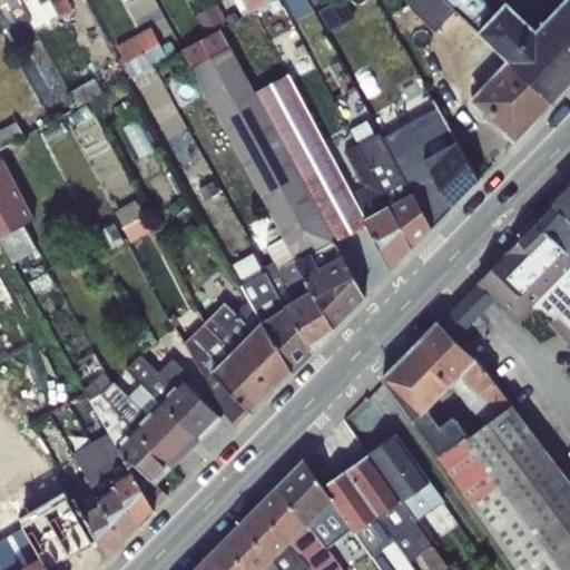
[(36,0),(50,23),(62,17),(52,0),(36,0)]
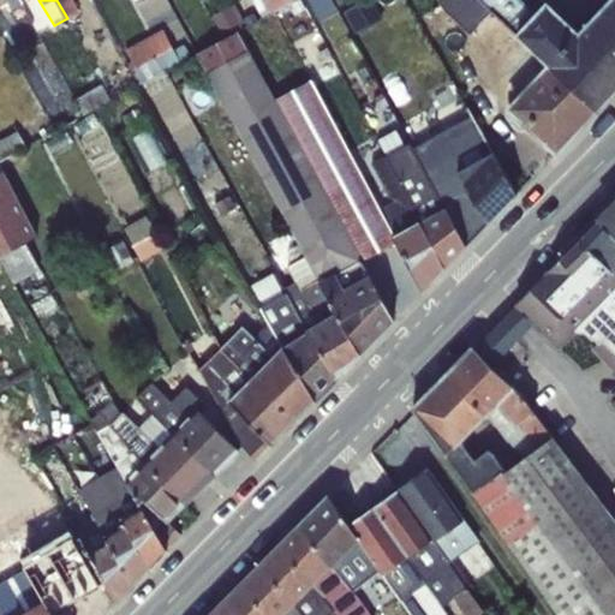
[(57,0),(67,18),(69,18),(76,15),(71,5),(77,3),(75,0),(57,0)]
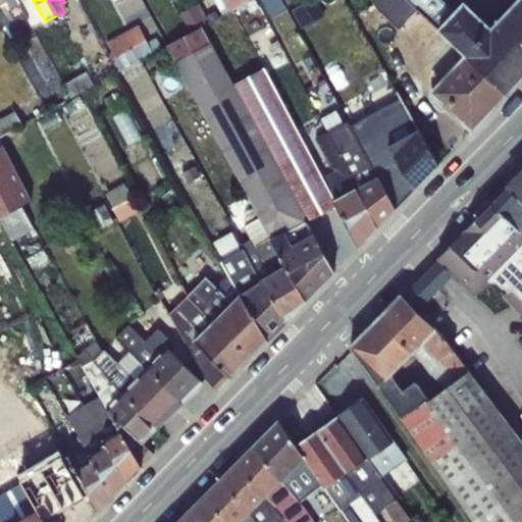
[(214,0),(223,16),(248,0),(214,0)]
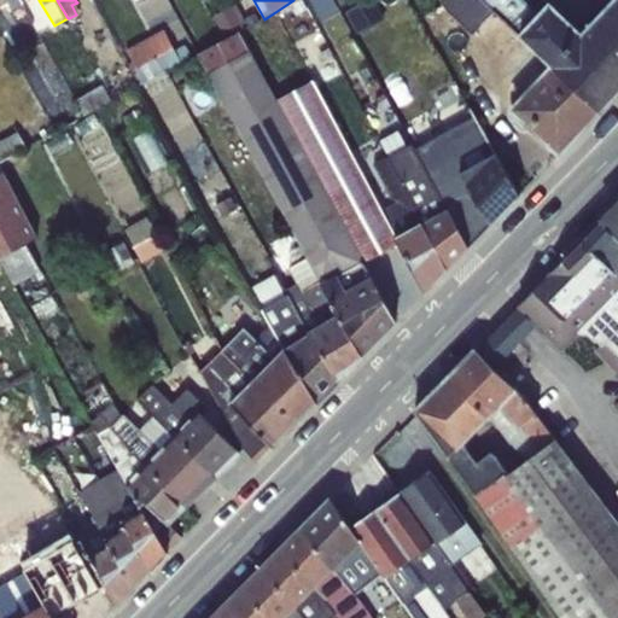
[(379,0),(355,0),(348,4),(342,7),(348,19),(380,1),(379,0)]
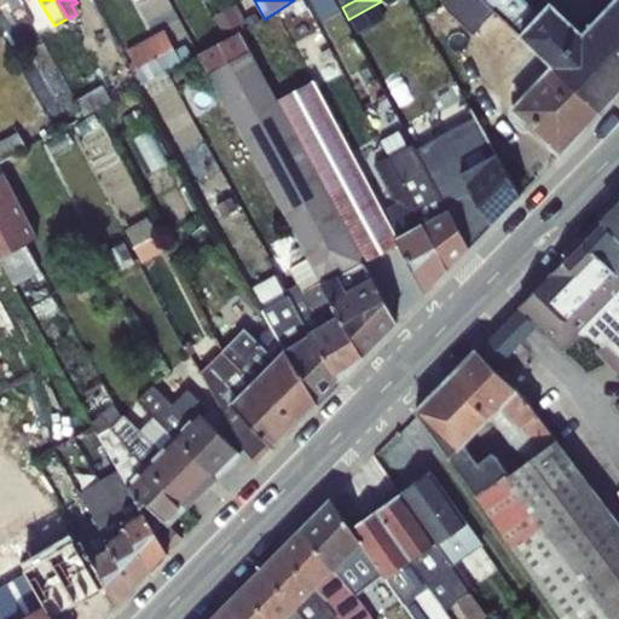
[(441,0),(446,10),(473,35),(464,45),(468,48),(480,69),(495,56),(514,74),(520,68),(537,85),(555,67),(522,36),(485,0),(441,0)]
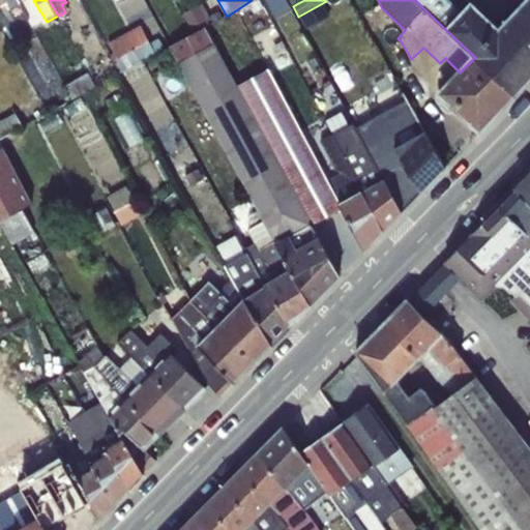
[(415,0),(447,31),(464,15),(448,0),(415,0)]
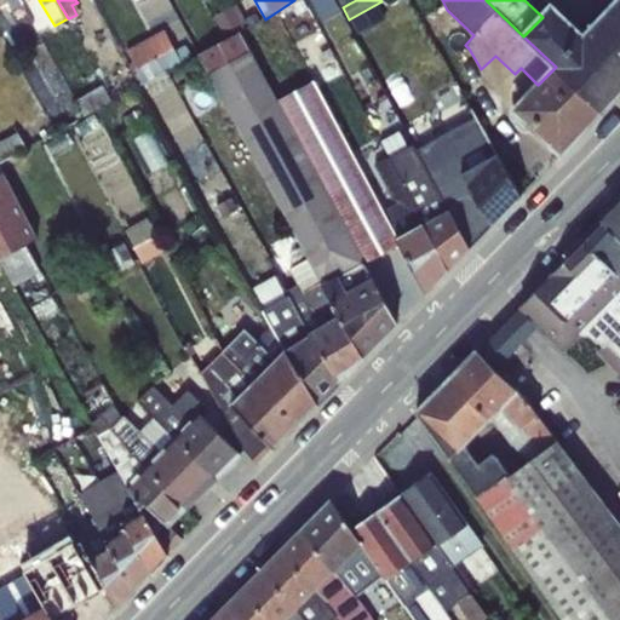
[(556,67),(602,110),(619,91),(619,0),(618,0),(583,36),(552,6),(543,17),(523,36),(556,67)]
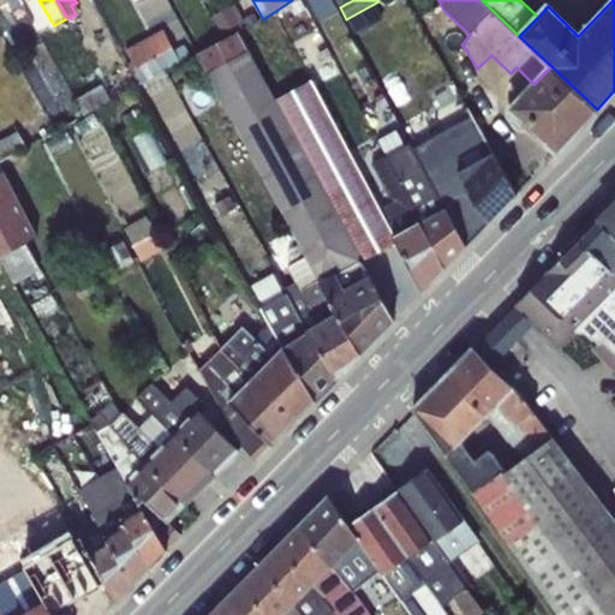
[(224,40),(239,31),(248,27),(236,4),(213,15),(224,40)]
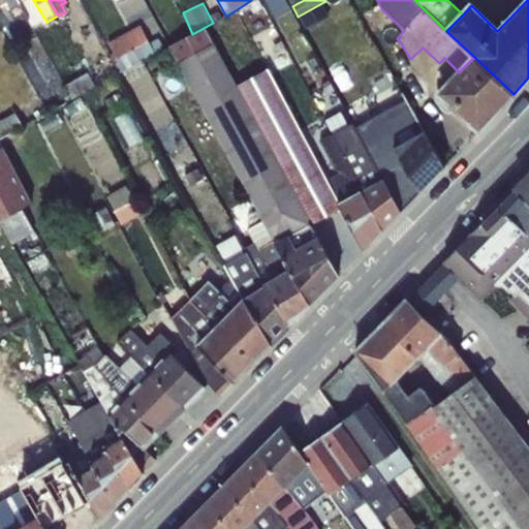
[(141,26),(110,42),(124,70),(154,52),(141,26)]
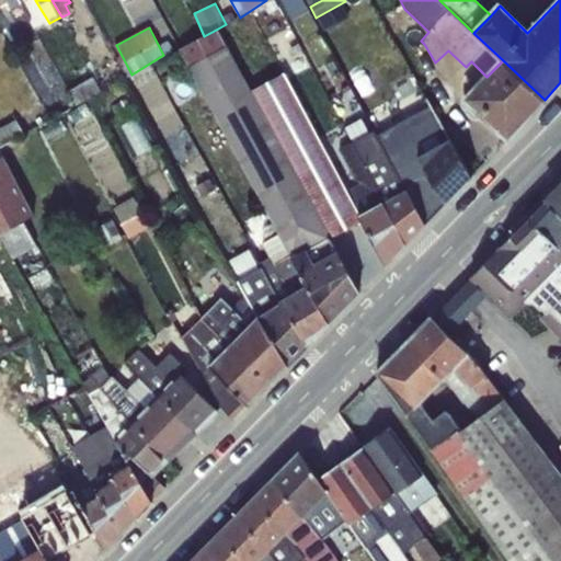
[(190,66),(227,45),(218,29),(204,36),(180,48),(190,66)]
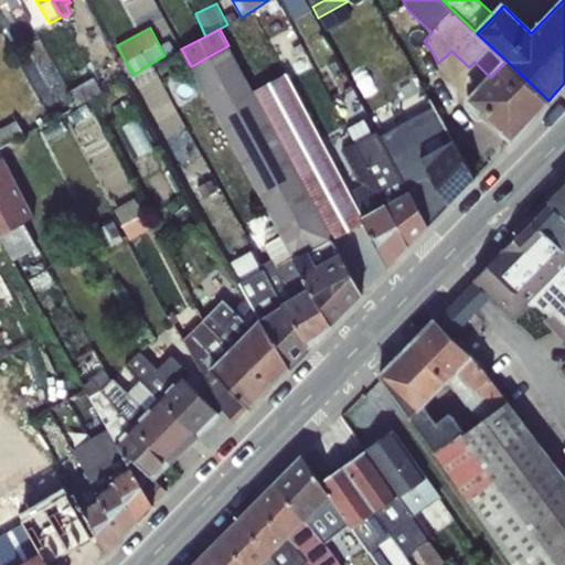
[(309,251),(333,238),(254,91),(228,45),(191,66),(281,235),(294,258),(309,251)]
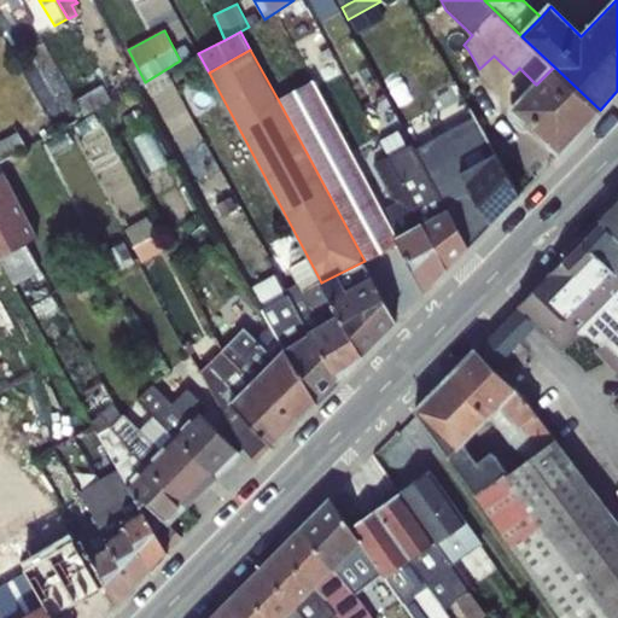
[(600,110),(554,66),(536,85),(520,101),(518,100),(511,109),(511,120),(522,130),(534,128),(560,153),(600,110)]
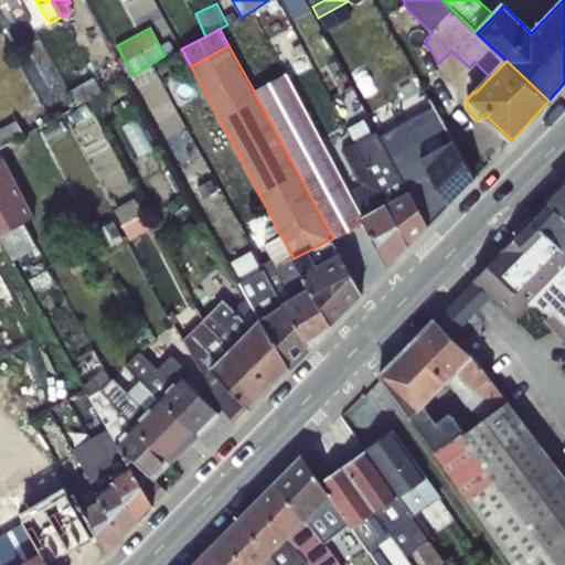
[(96,80),(103,92),(113,85),(107,74),(96,80)]
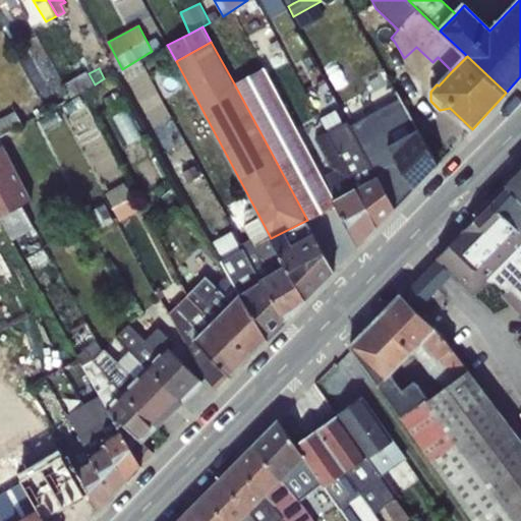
[(307,220),(337,205),(334,199),(335,199),(324,179),(265,68),(234,83),(307,220)]
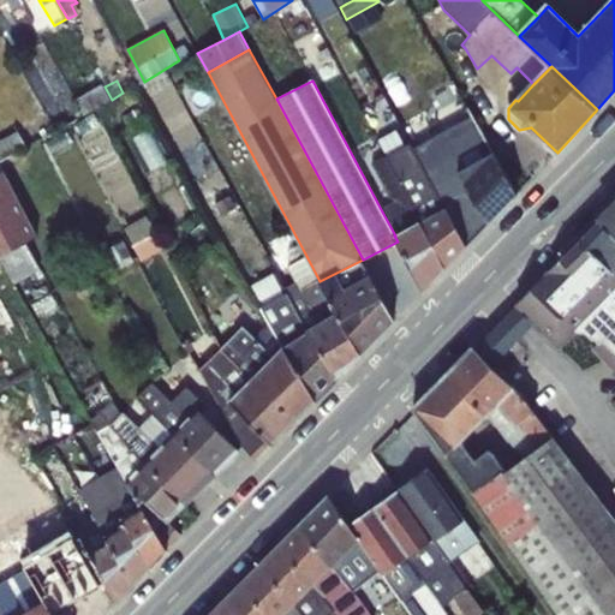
[(103,85),(77,100),(84,114),(112,100),(105,87),(103,85)]
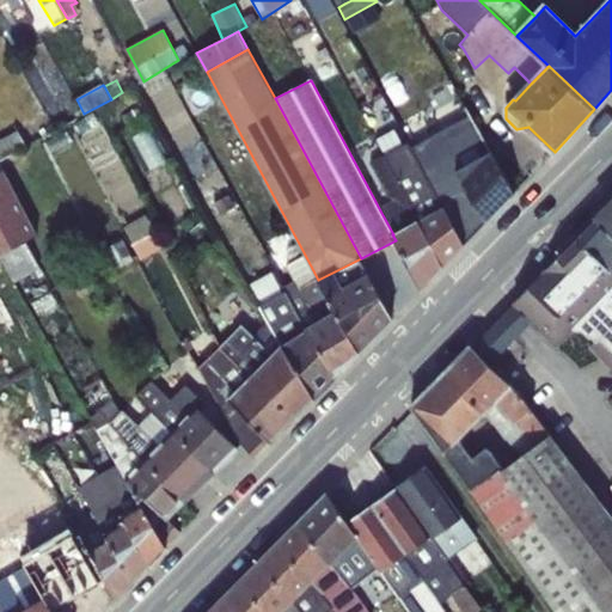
[(458,172),(491,153),(466,106),(448,116),(461,139),(444,148),(458,172)]
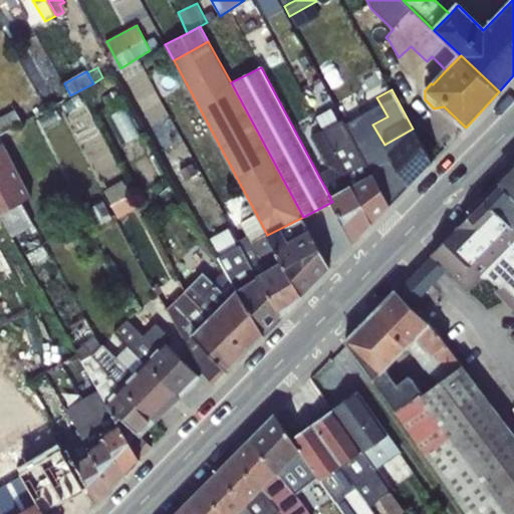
[(54,107),(38,116),(44,127),(60,118),(54,107)]
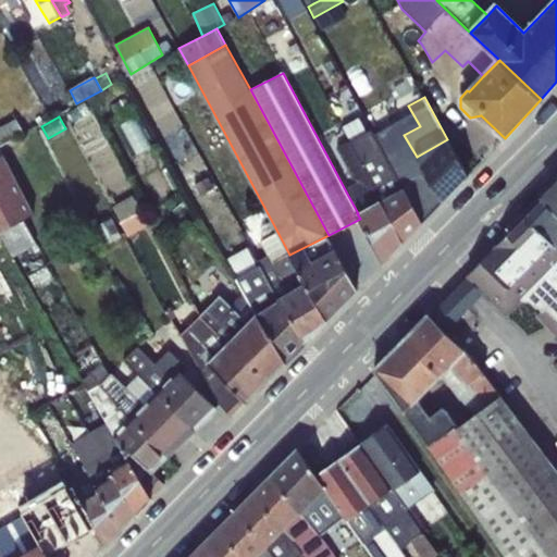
[(15,119),(0,127),(0,146),(24,133),(15,119)]
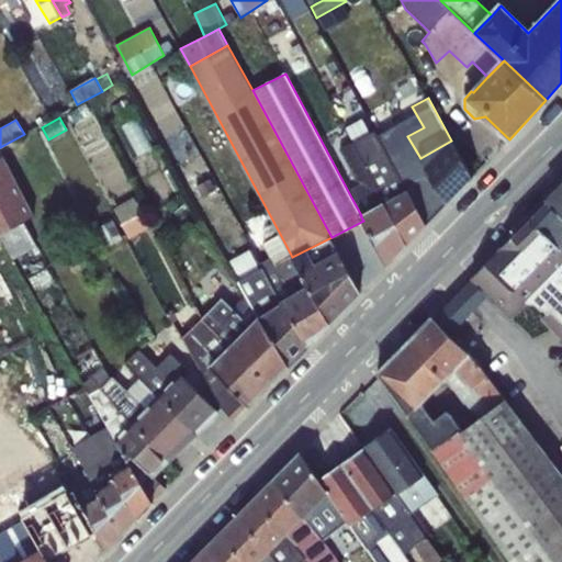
[(352,143),(383,203),(384,202),(407,191),(403,183),(385,150),(374,156),(362,137),(352,143)]
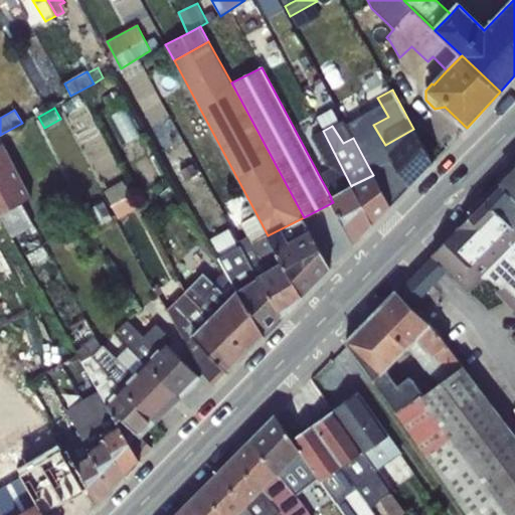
[(385,145),(395,163),(409,187),(434,162),(413,129),(385,145)]
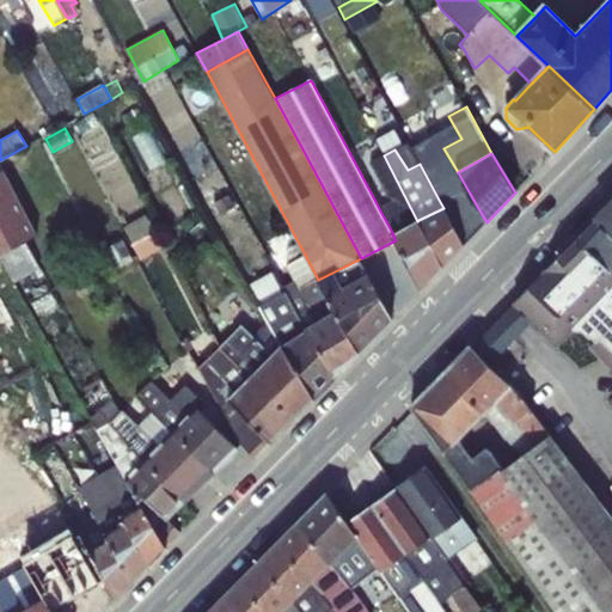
[(380,210),(393,234),(417,221),(384,155),(377,159),(380,166),(377,169),(381,178),(383,183),(387,191),(398,200),(380,210)]
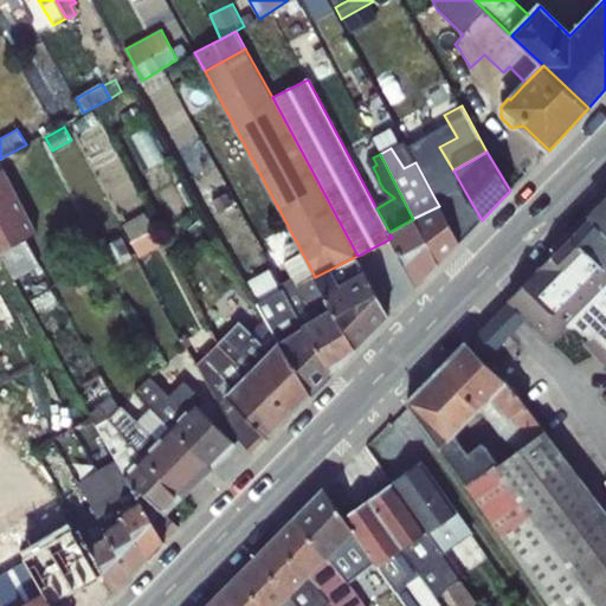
[(214,165),(200,172),(207,185),(210,184),(217,195),(229,189),(214,165)]
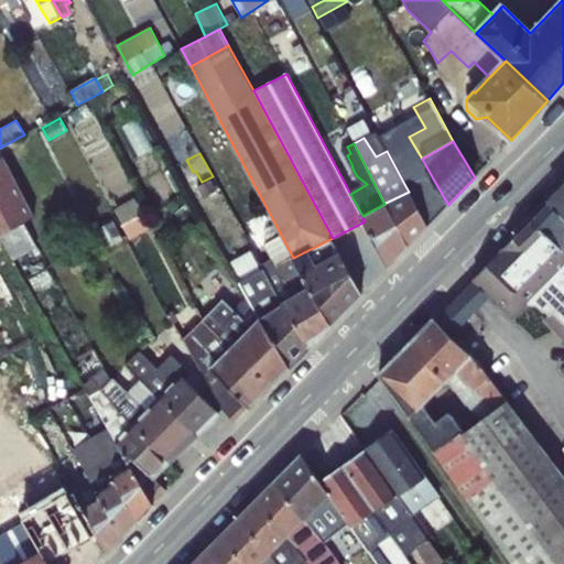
[(3,159),(0,160),(0,184),(21,223),(23,221),(33,216),(3,159)]
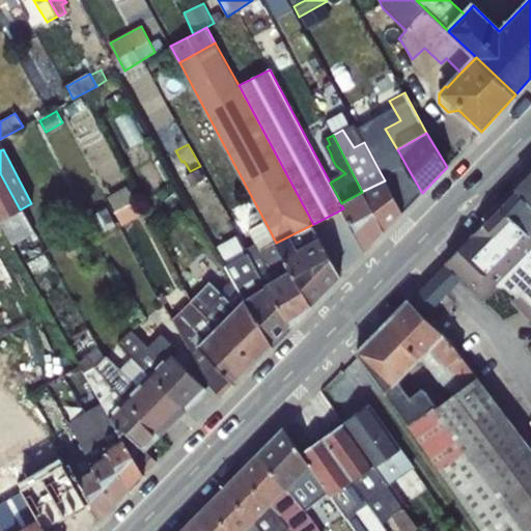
[(381,173),(385,180),(402,213),(422,193),(408,168),(394,176),(390,169),(381,173)]
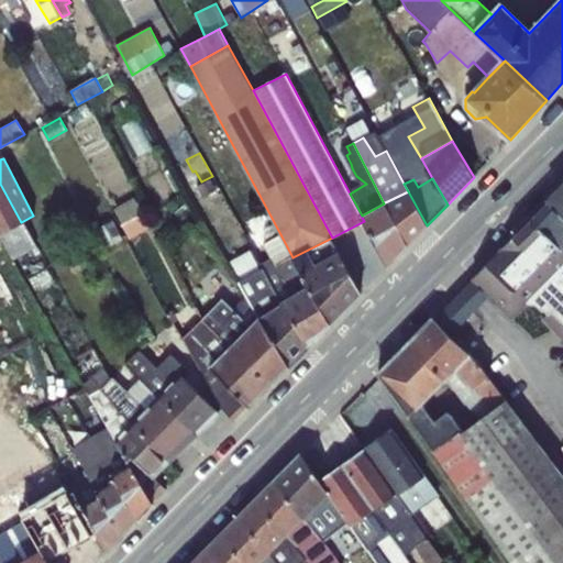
[(0,229),(2,233),(13,227),(21,222),(0,184),(0,229)]
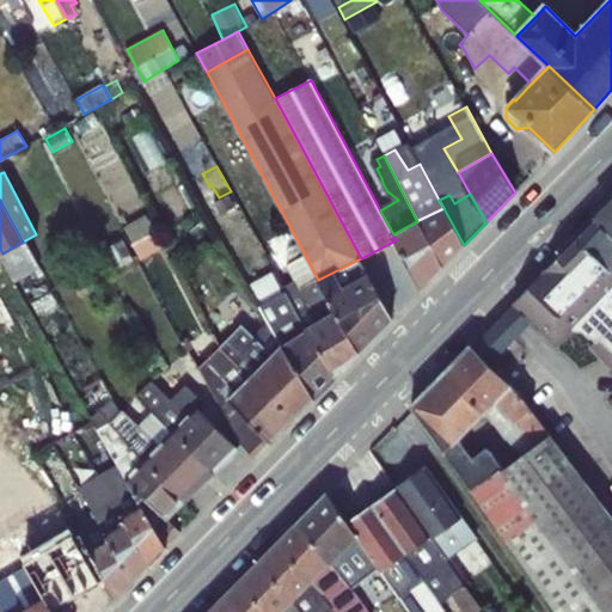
[(611,201),(595,219),(611,236),(611,201)]
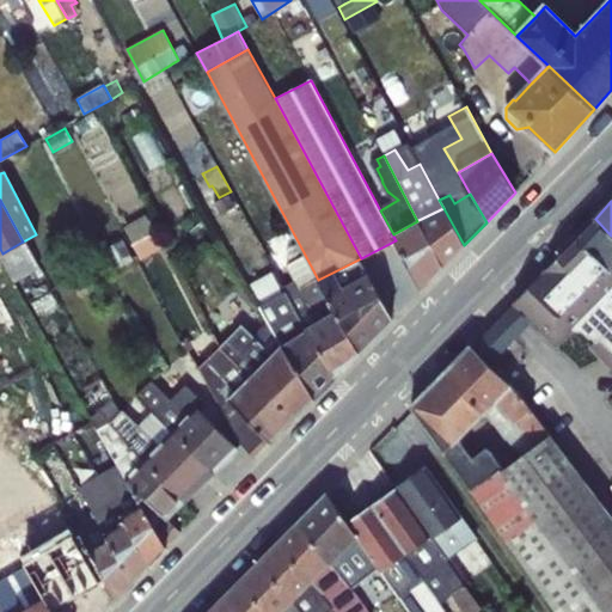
[(444,208),(418,220),(442,268),(464,245),(444,208)]
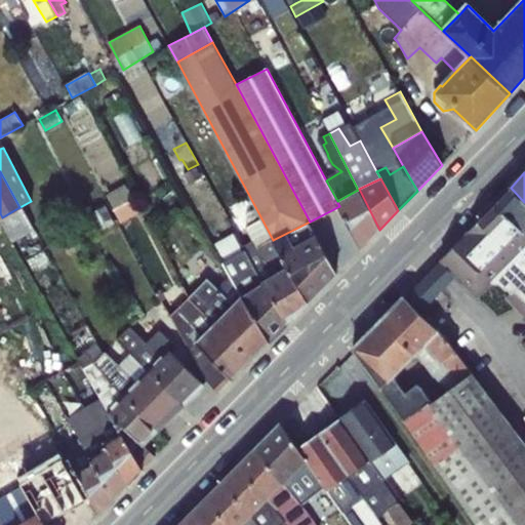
[(524,202),(511,188),(495,204),(524,232),(524,202)]
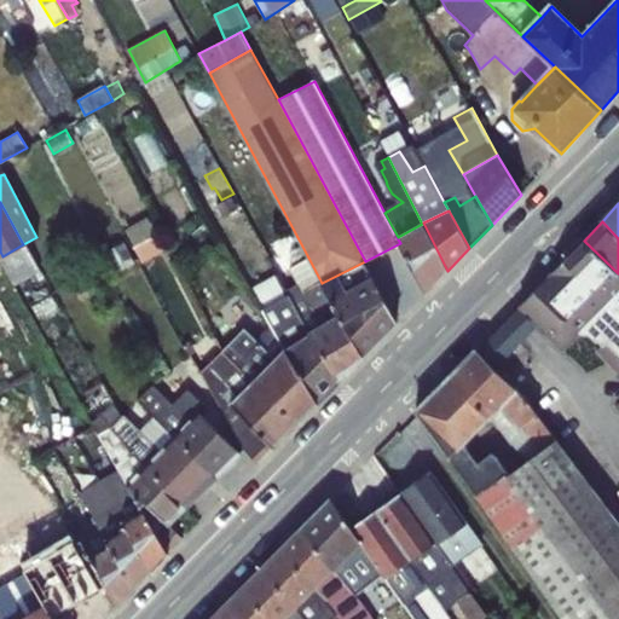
[(151,223),(139,230),(145,241),(157,233),(151,223)]
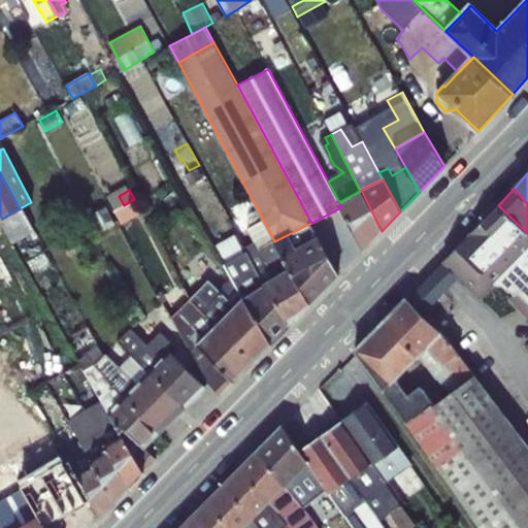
[(360,191),(339,202),(338,202),(341,207),(363,250),(382,231),(361,190),(360,191)]
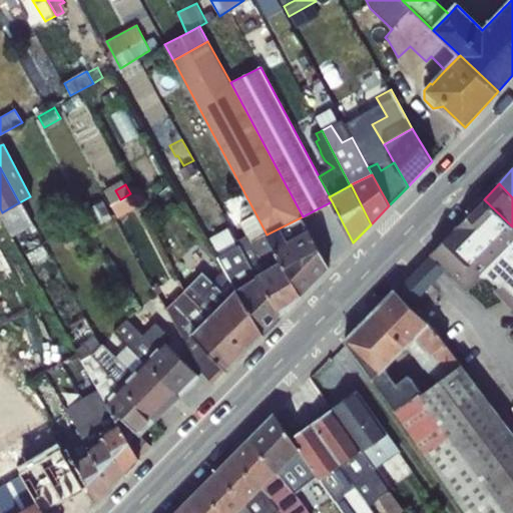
[(512,226),(484,199),(464,219),(431,253),(433,255),(446,269),(467,289),(471,285),(472,286),(482,277),(488,277),(494,284),(496,282),(499,285),(500,286),(503,284),(512,293),(512,226)]
